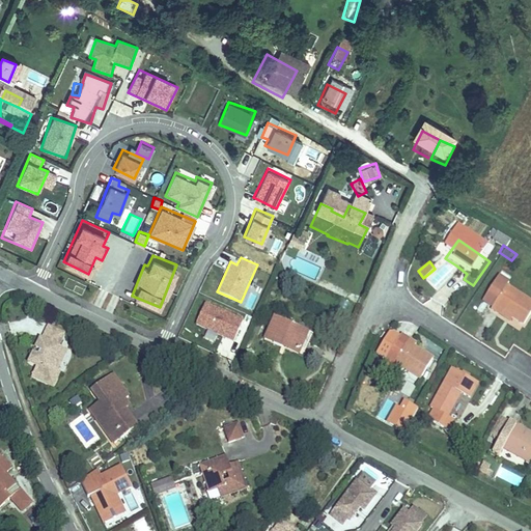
[(467,274),(456,266),(452,271),(464,279),(467,274)]
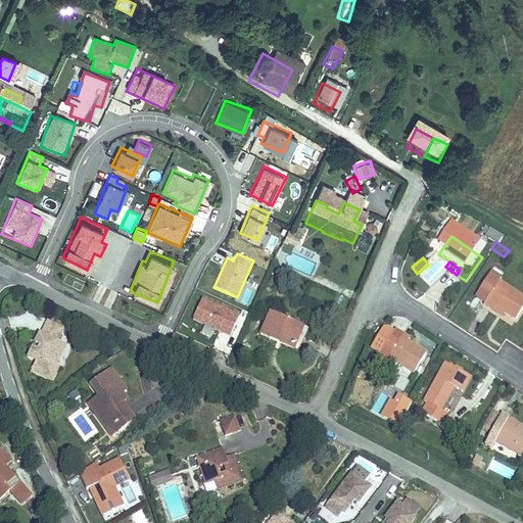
[(502,296),(491,290),(480,305),(490,313),(485,320),(482,324),(487,328),(492,322),(503,330),(515,338),(522,327),(522,317),(498,300),(502,296)]
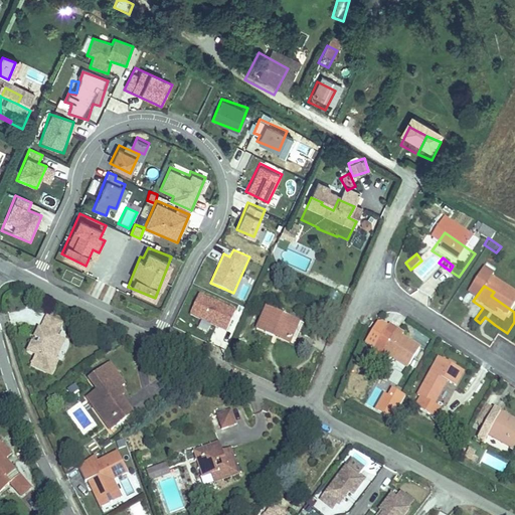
[(189,316),(227,330),(236,307),(198,292),(189,316)]
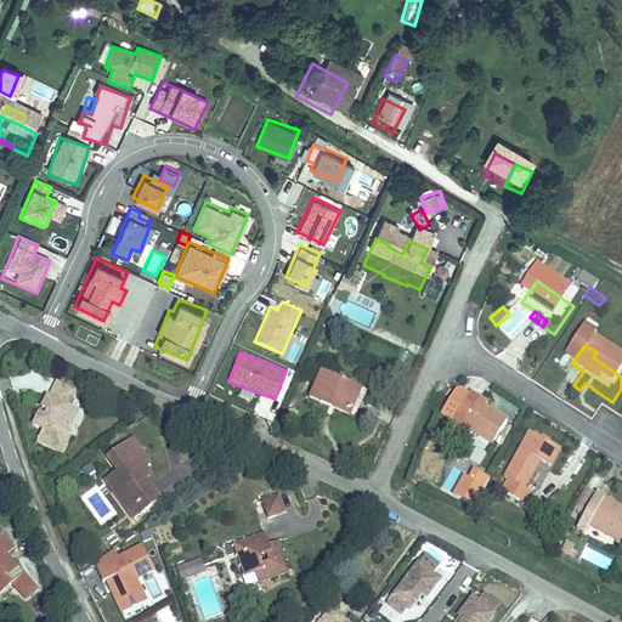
[(571,363),(565,372),(577,380),(583,372),(571,363)]
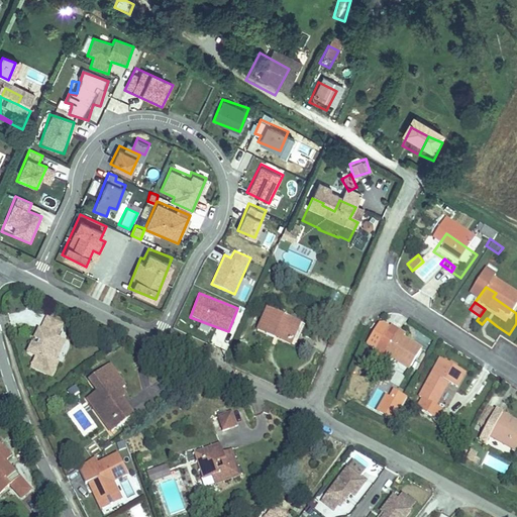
[(288,349),(298,327),(268,314),(257,336),(288,349)]
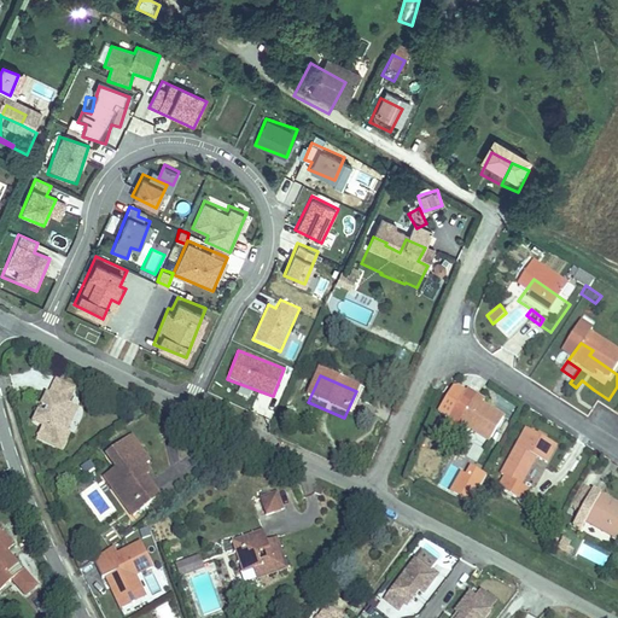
[(589,397),(594,390),(582,380),(576,388),(589,397)]
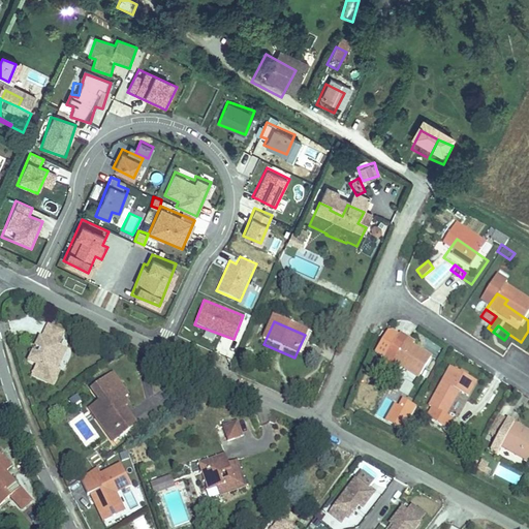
[(28,380),(49,391),(57,376),(49,371),(51,367),(54,368),(57,367),(60,365),(61,362),(61,360),(60,356),(59,355),(56,354),(58,351),(56,350),(61,340),(47,333),(41,343),(38,342),(33,351),(37,353),(33,360),(30,358),(26,366),(33,370),(28,380)]
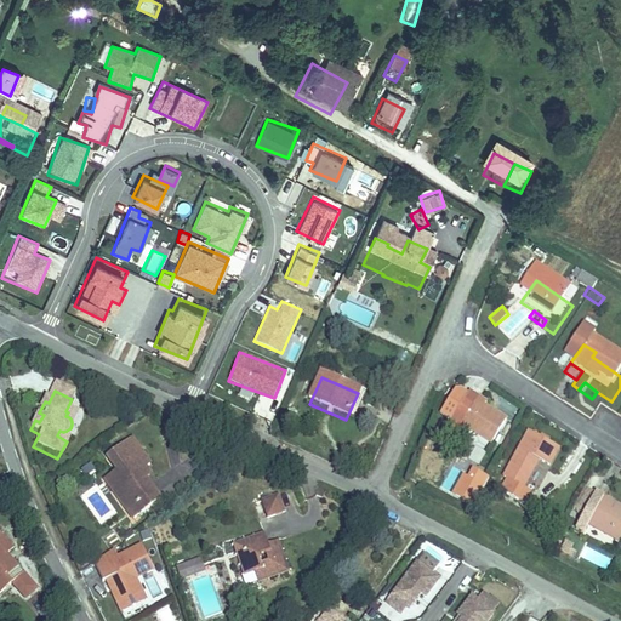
[(471,419),(451,454),(461,459),(465,454),(493,469),(506,444),(486,433),(489,428),(471,419)]
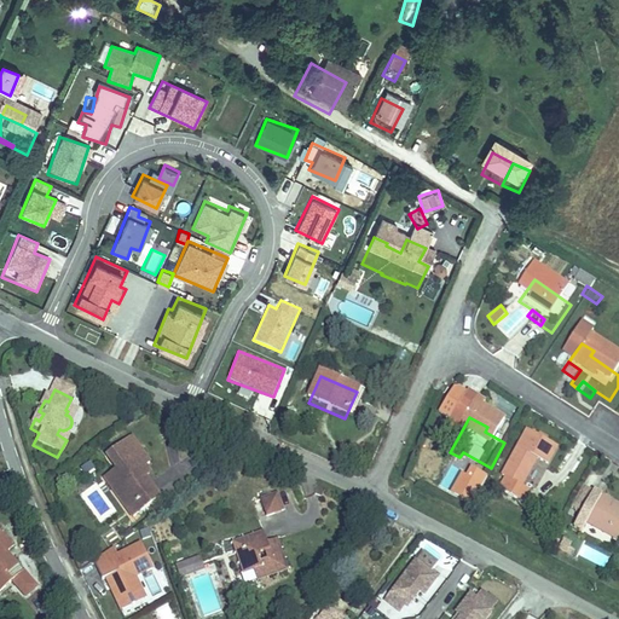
[(127,446),(103,463),(111,475),(121,489),(109,497),(128,524),(154,507),(136,481),(146,473),(127,446)]
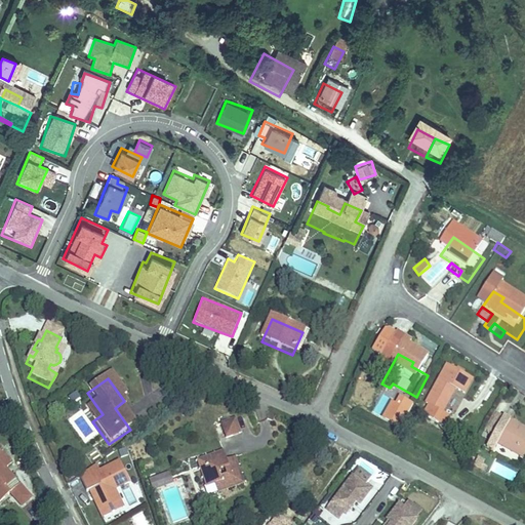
[(449,386),(427,428),(429,429),(423,440),(443,450),(449,440),(441,436),(456,408),(467,414),(475,400),(449,386)]
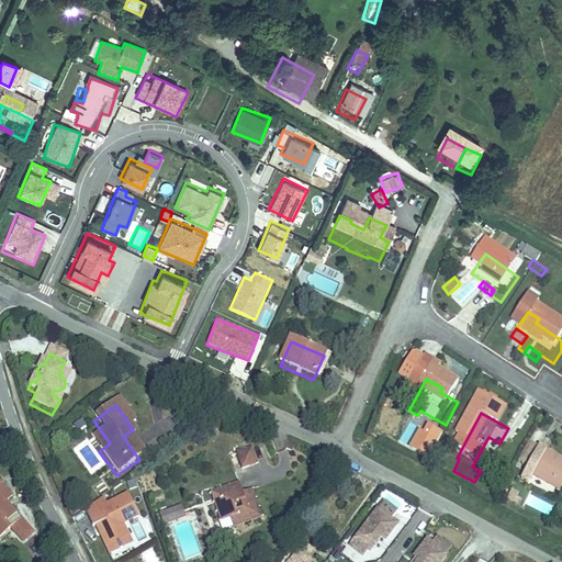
[(110,444),(101,431),(91,439),(99,451),(110,444)]
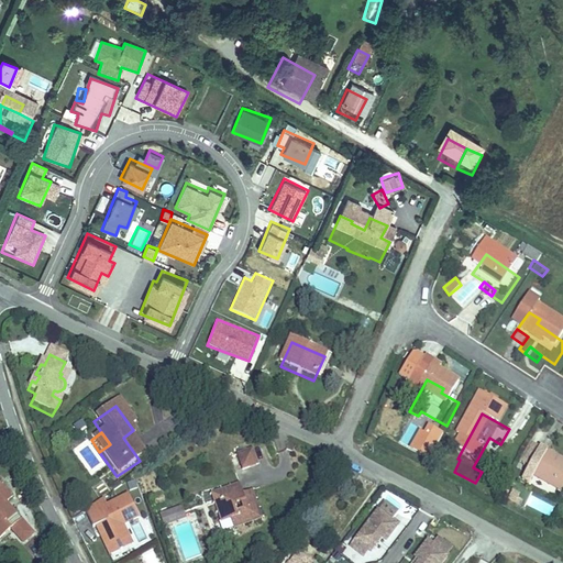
[(234,463),(238,477),(252,474),(249,460),(234,463)]
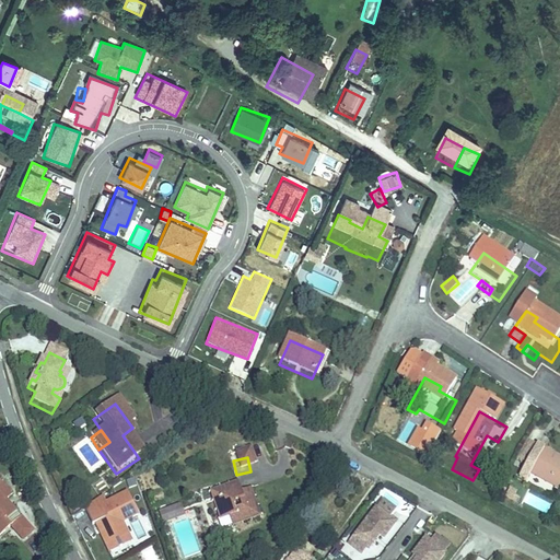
[(538,466),(531,461),(520,480),(528,485),(538,466)]
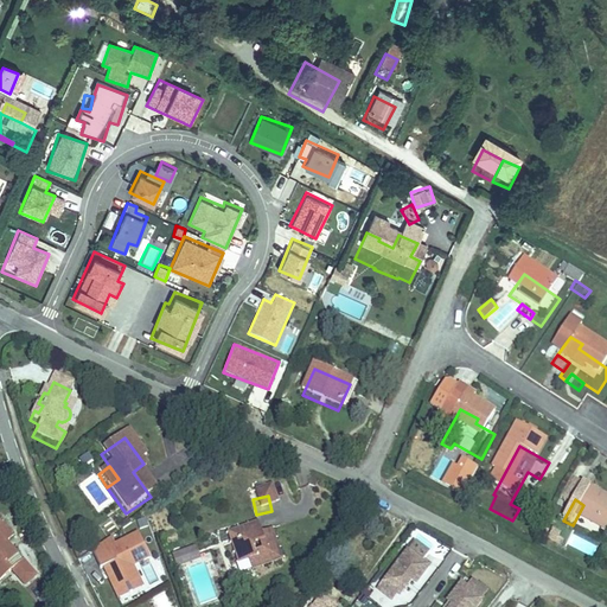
[(592,510),(583,505),(573,525),(564,541),(572,545),(575,540),(606,557),(606,556),(606,518),(605,518),(604,521),(590,512),(592,510)]
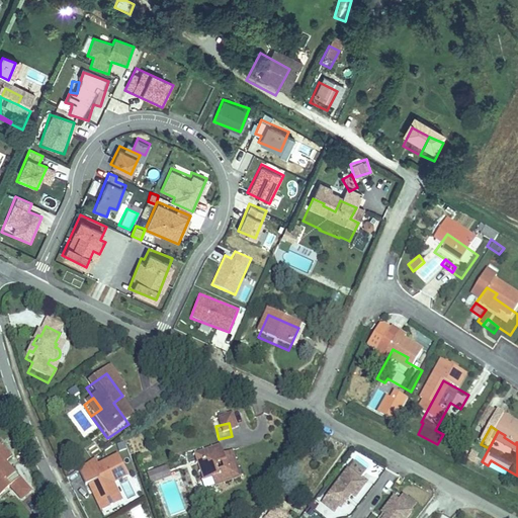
[(311,446),(306,452),(316,461),(321,455),(311,446)]
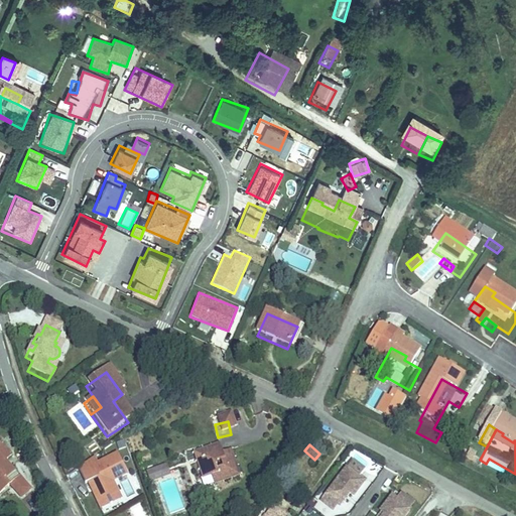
[(211,455),(184,460),(185,465),(189,485),(198,484),(200,493),(225,488),(219,463),(213,465),(211,455)]
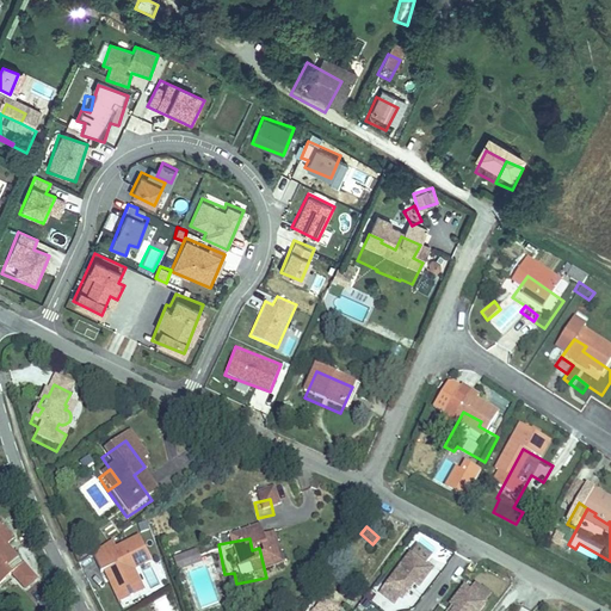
[(0,542),(0,590),(4,587),(13,604),(26,597),(12,573),(8,574),(0,559),(7,555),(0,542)]
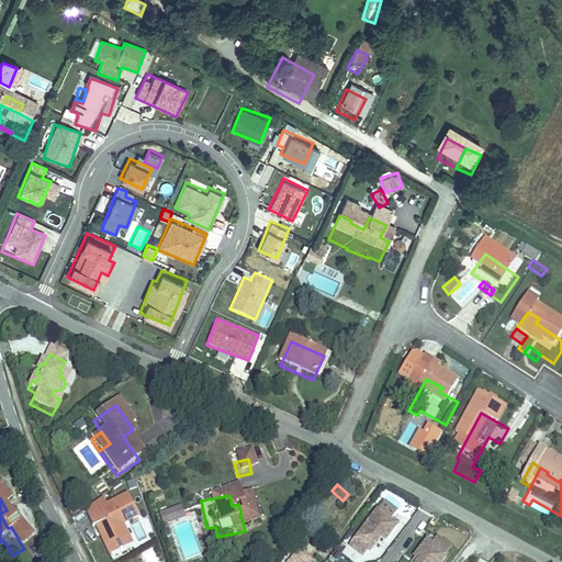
[(97,508),(79,521),(88,538),(91,537),(96,534),(98,538),(96,539),(98,543),(96,546),(103,561),(109,561),(115,559),(115,560),(117,559),(117,558),(114,552),(124,547),(117,535),(133,526),(122,504),(100,515),(97,508)]
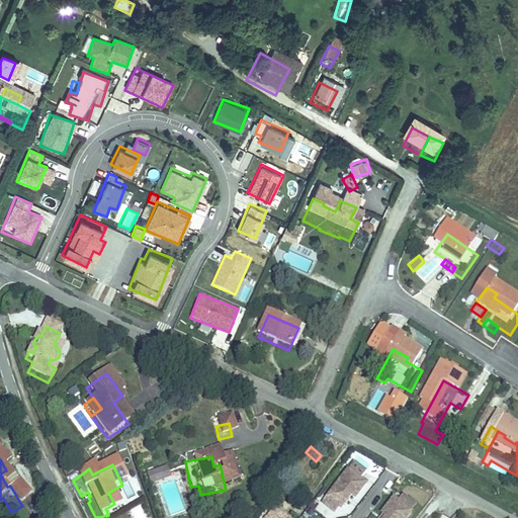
[(359,480),(347,470),(342,477),(354,486),(359,480)]
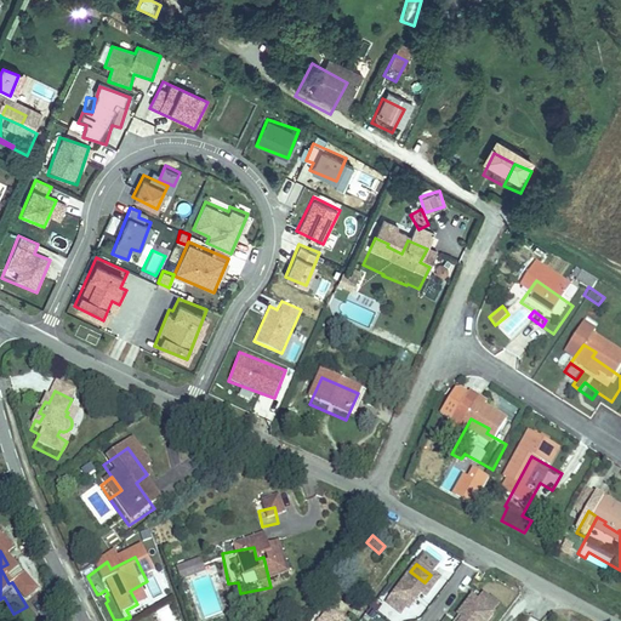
[(417,605),(431,587),(425,582),(410,571),(409,571),(383,604),(398,615),(400,617),(412,602),(417,605)]
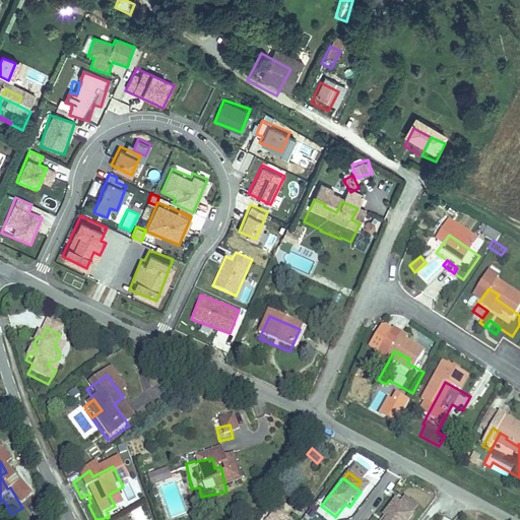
[(409,513),(397,504),(393,510),(404,519),(409,513)]
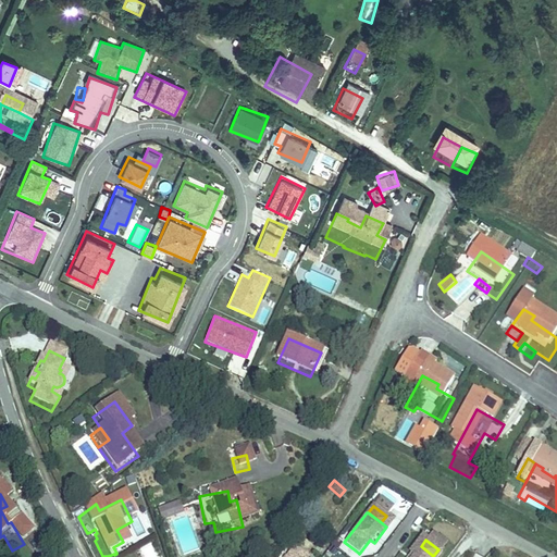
[(126,547),(123,542),(113,547),(116,553),(126,547)]
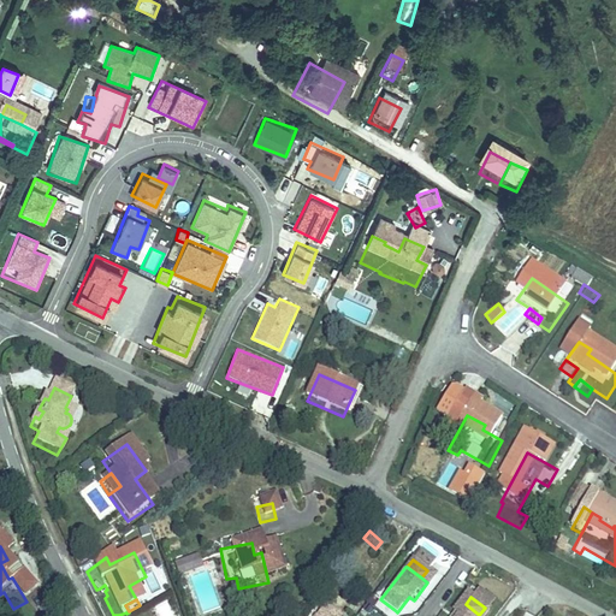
[(390,615),(395,610),(380,599),(375,606),(388,615),(390,615)]
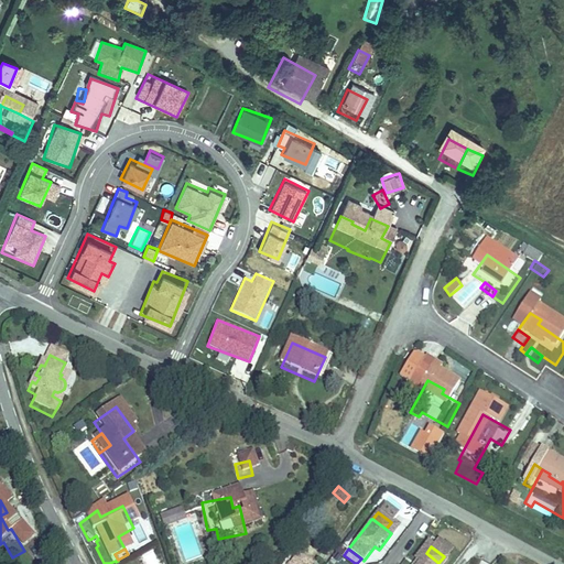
[(440,563),(438,563),(426,553),(420,549),(409,563),(440,563)]
